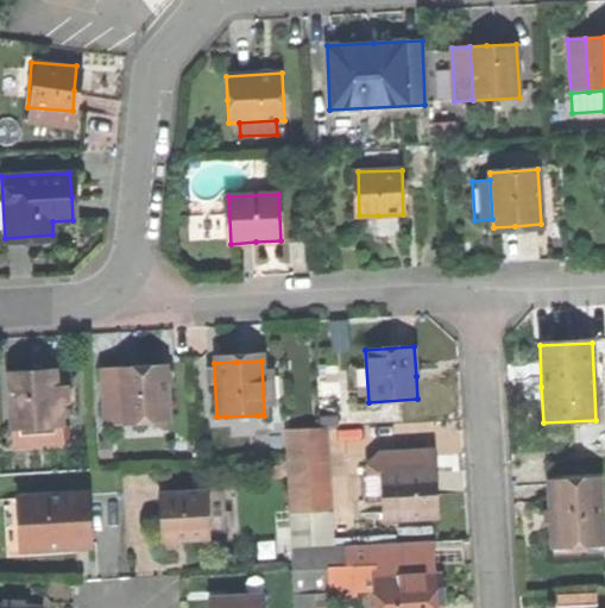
[(117,367),(119,418),(168,415),(164,364),(137,365),(117,367)]
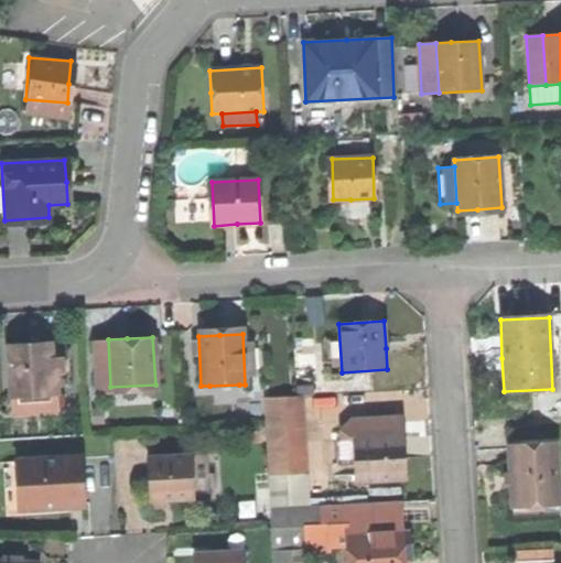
[(97,388),(110,387),(108,339),(94,340),(97,388)]
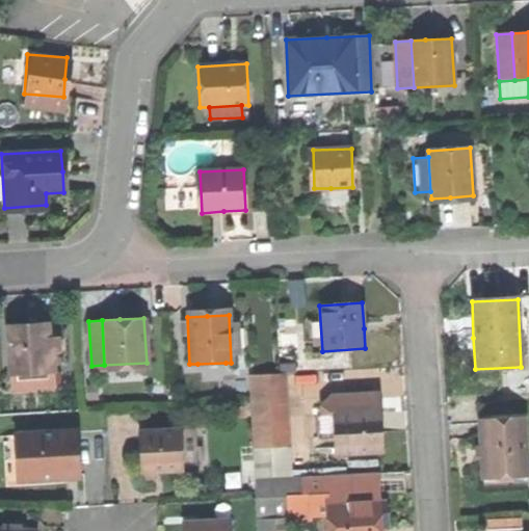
[(5,324),(8,374),(53,371),(52,350),(49,350),(47,321),(24,322),(5,324)]
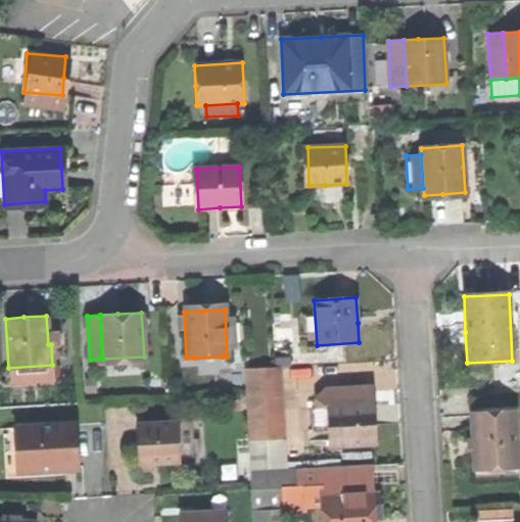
[(53,379),(52,365),(8,368),(9,382),(53,379)]
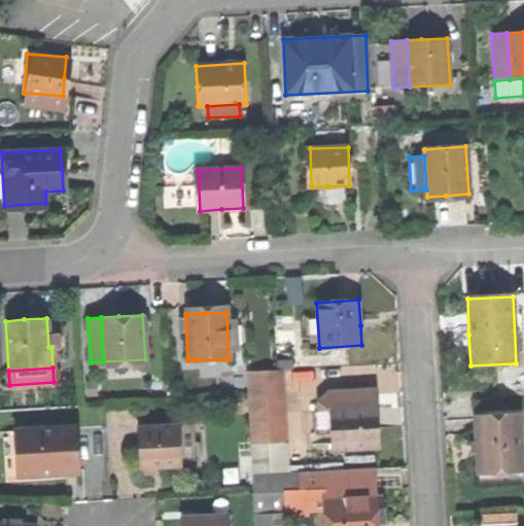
[(277,369),(246,371),(248,413),(280,411),(277,369)]
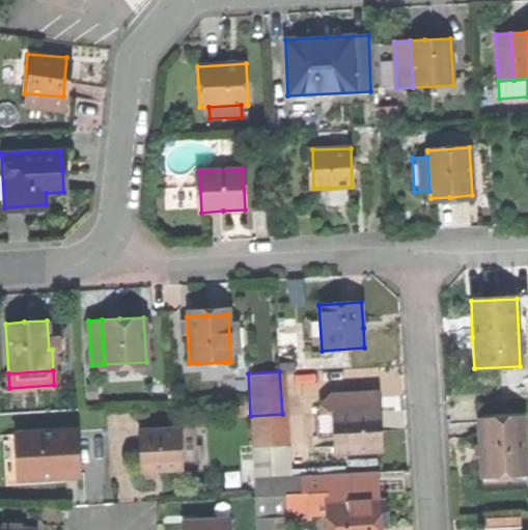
[(331,437),(332,452),(381,450),(380,428),(379,410),(336,411),(336,430),(331,430),(331,437)]
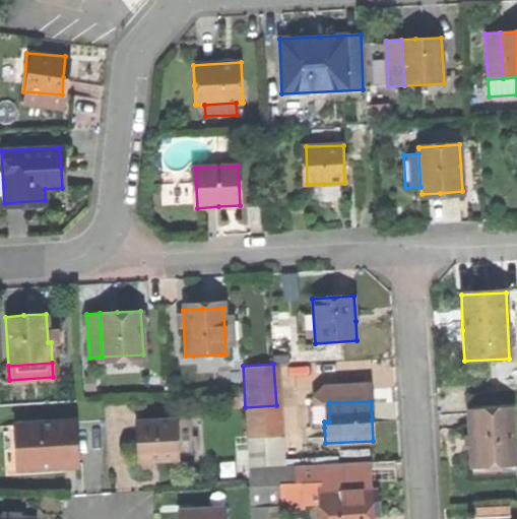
[(309,429),(324,428),(324,422),(329,422),(329,402),(308,403),(309,429)]
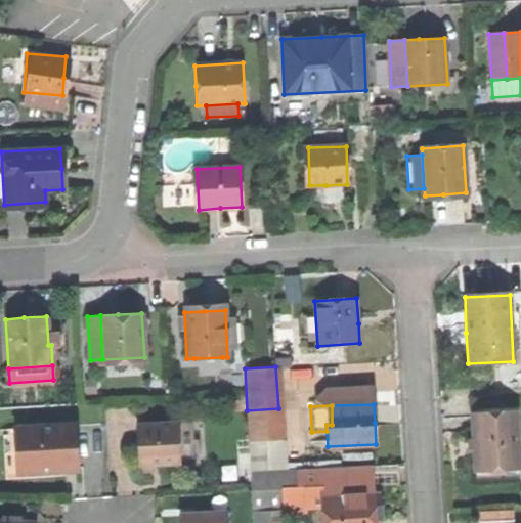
[(279,436),(278,408),(247,410),(249,438),(279,436)]
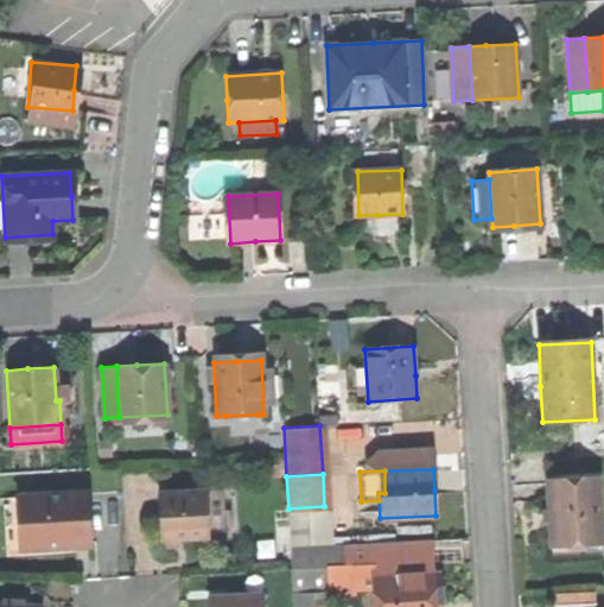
[(551,543),(601,541),(597,479),(547,481),(548,510),(550,525),(551,543)]
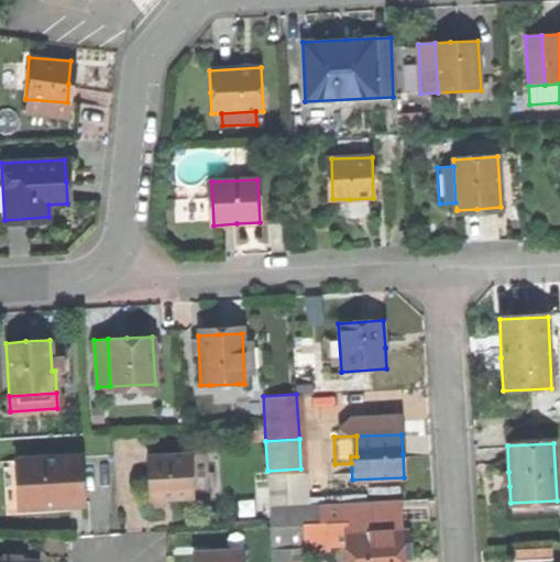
[(144,453),(147,496),(168,495),(193,493),(189,450),(144,453)]
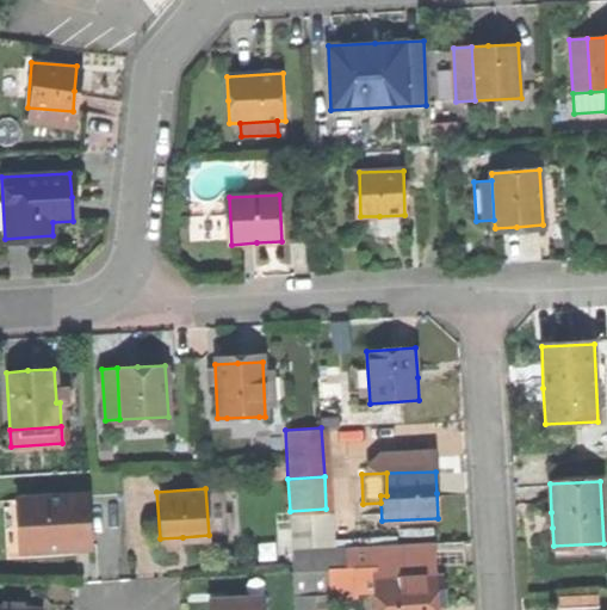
[(16,495),(19,548),(49,547),(49,542),(62,542),(81,541),(80,524),(85,523),(84,492),(16,495)]
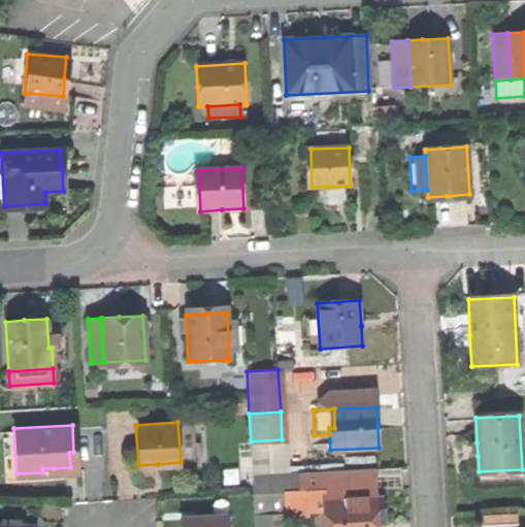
[(522,483),(522,469),(479,471),(479,485),(522,483)]
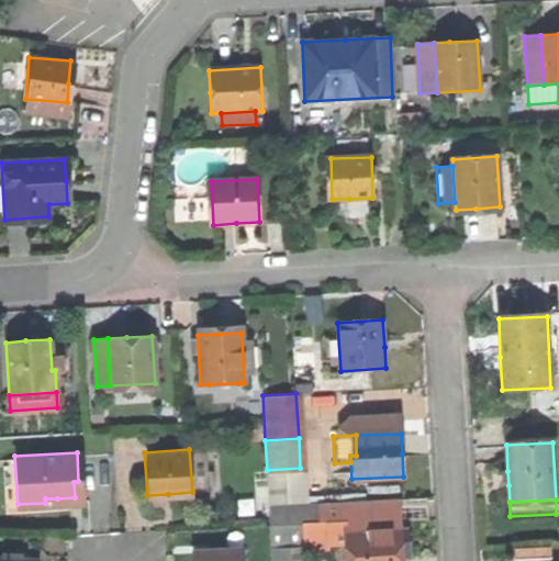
[(269,504),(270,525),(298,524),(298,503),(269,504)]
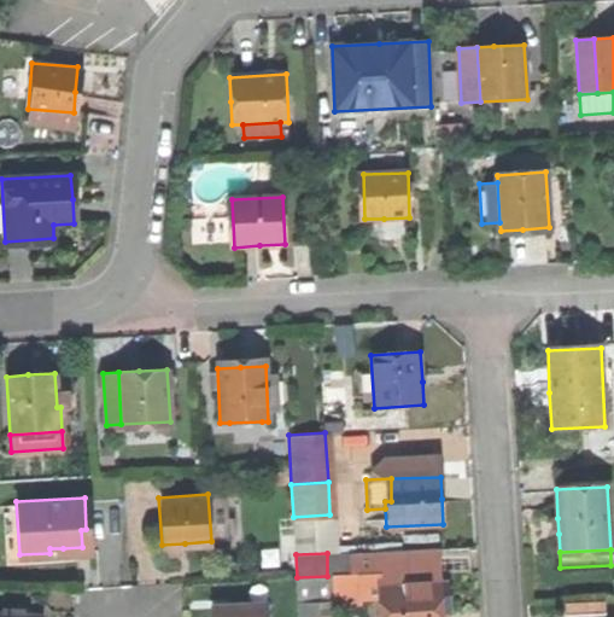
[(440,616),(440,609),(431,610),(430,581),(380,583),(380,616),(440,616)]
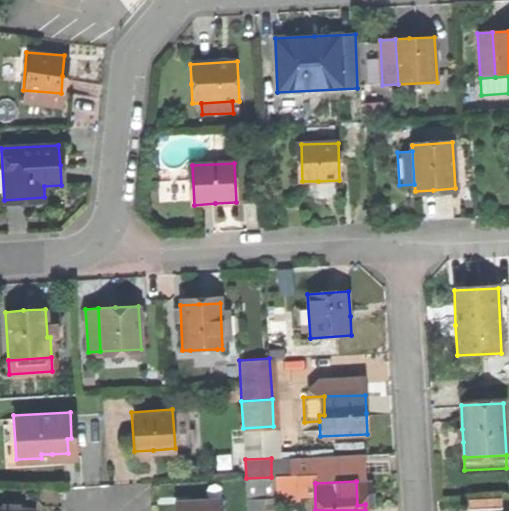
[(364,481),(356,481),(357,505),(365,504),(364,494),(364,481)]
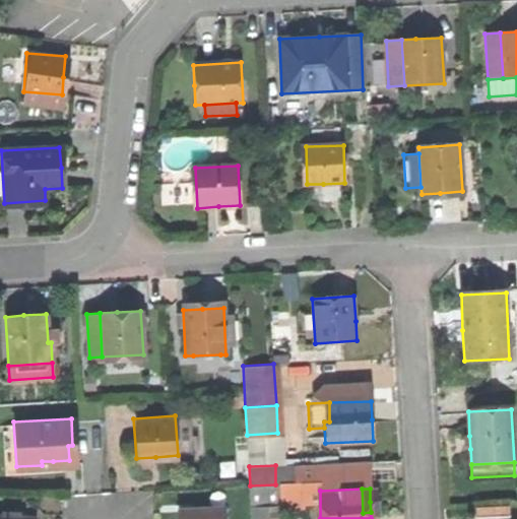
[(180,518),(224,518),(224,507),(180,508),(180,518)]
